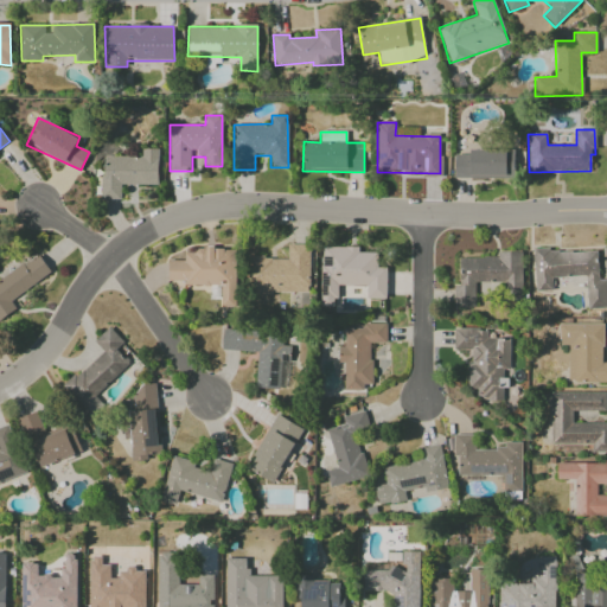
[(121,199),(121,185),(158,185),(158,149),(141,148),(141,157),(102,157),(102,199),(121,199)]
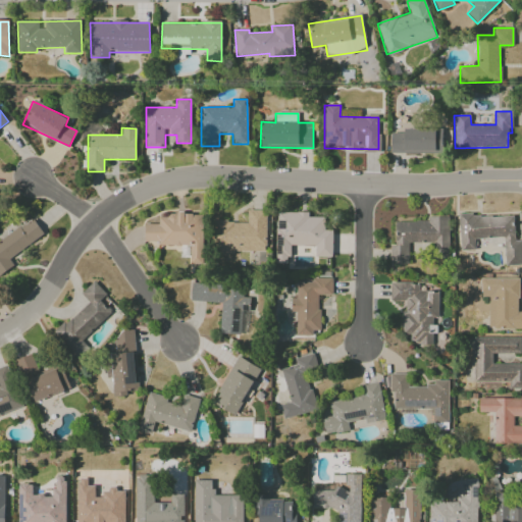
[(390,153),(442,152),(441,128),(390,129),(390,153)]
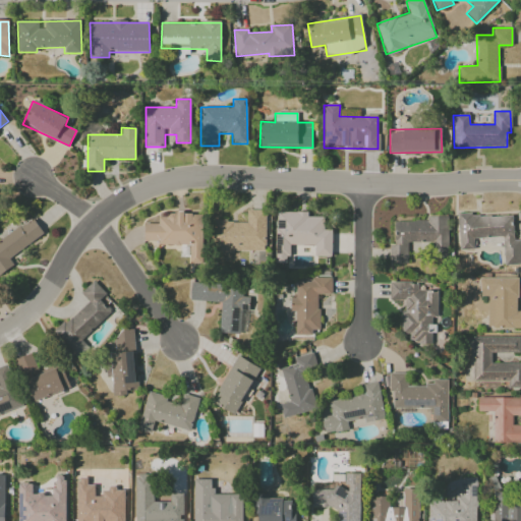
[(266,210),(246,210),(246,221),(213,221),(212,255),(227,255),(227,251),(266,251),(266,210)]
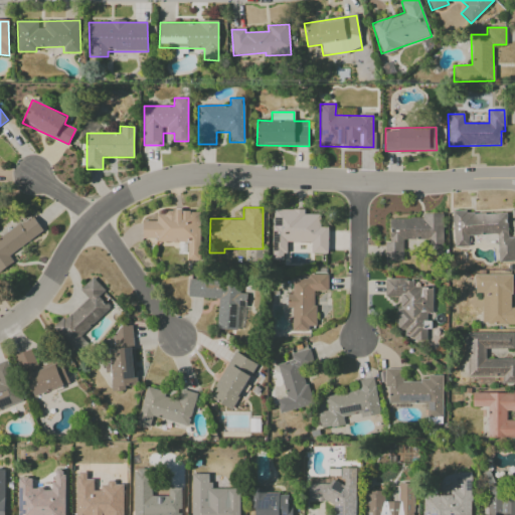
[(328,253),(328,227),(320,227),(320,214),(304,214),(305,209),(273,209),(272,261),(286,261),(286,242),(311,242),(311,253),(328,253)]
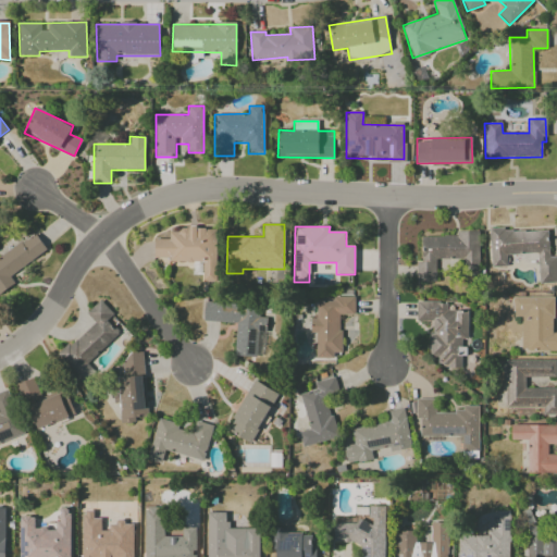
[(215,229),(169,229),(169,239),(155,238),(155,258),(169,258),(169,262),(215,262),(215,229)]
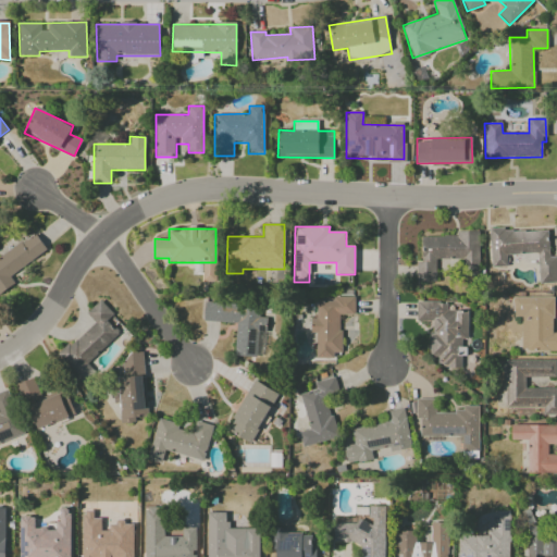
[(491,267),(507,267),(507,255),(537,254),(539,283),(556,282),(556,257),(549,257),(548,229),(490,231),(491,267)]
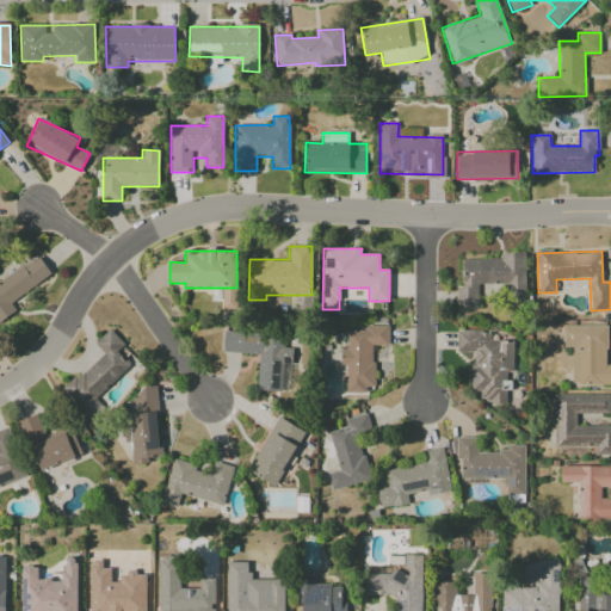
[(477,309),(477,284),(506,284),(506,297),(524,297),(524,252),(501,252),(501,259),(462,259),(461,287),(456,287),(456,309),(477,309)]
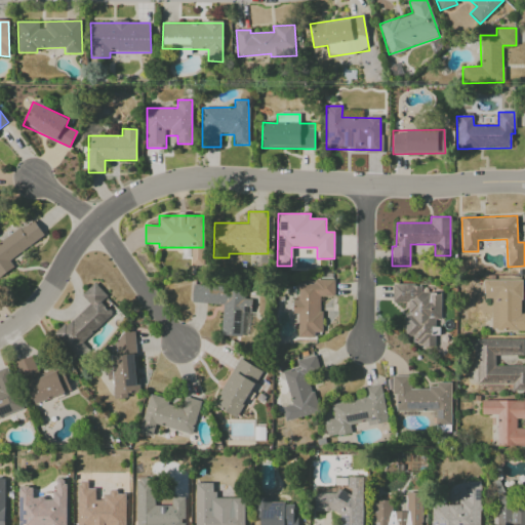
[(0,277),(13,269),(8,261),(44,236),(32,219),(0,242),(0,277)]
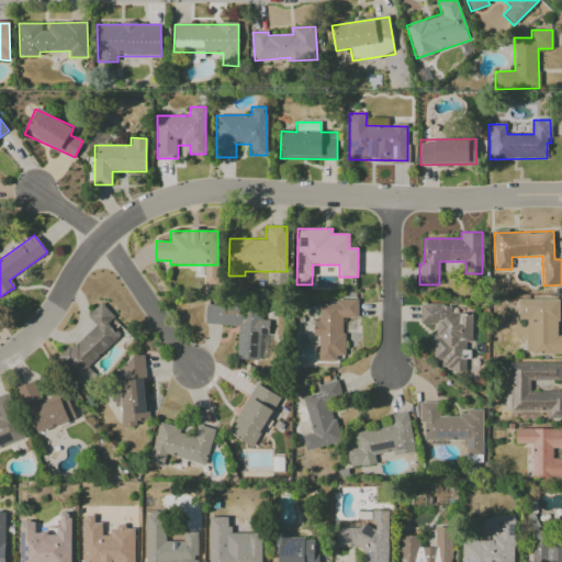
[(357,299),(336,299),(336,304),(318,304),(318,322),(313,322),(313,336),(318,336),(318,361),(336,361),(336,356),(344,356),(344,318),(358,318),(357,299)]
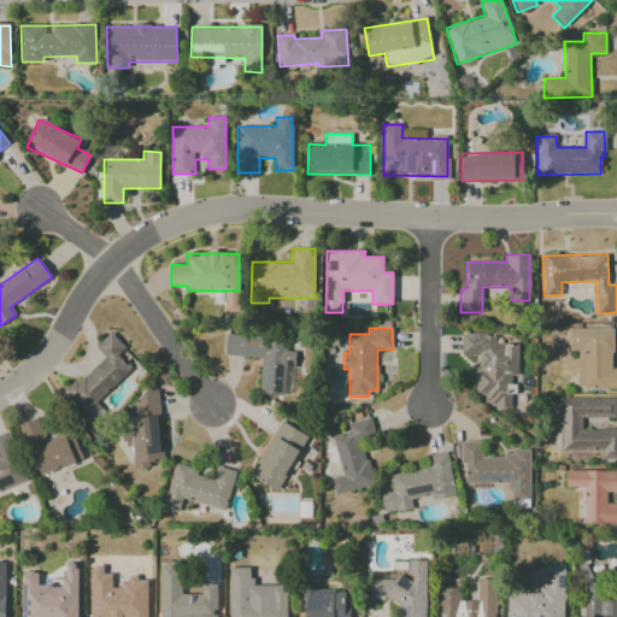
[(612,329),(568,329),(568,351),(577,351),(577,388),(616,388),(616,368),(612,369),(612,329)]
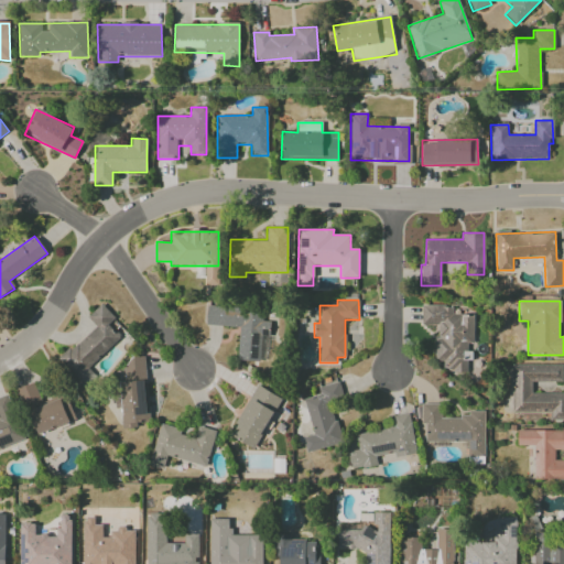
[(95,326),(57,360),(82,387),(95,375),(88,367),(120,338),(108,325),(115,320),(101,304),(87,317),(95,326)]
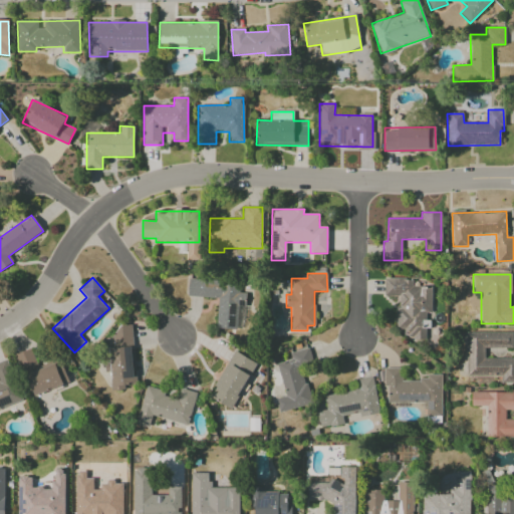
[(430,287),(411,287),(411,278),(383,278),(383,296),(398,296),(398,329),(406,329),(406,339),(426,339),(426,329),(431,329),(431,320),(430,320),(430,287)]
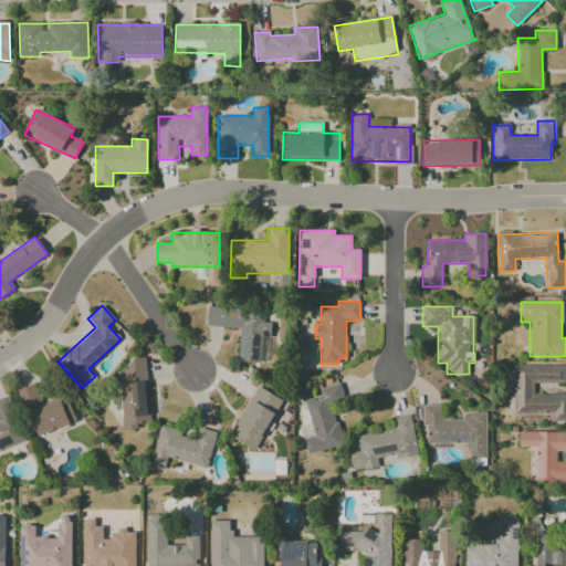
[(238,362),(266,363),(269,323),(262,322),(263,311),(207,307),(207,326),(240,328),(238,362)]
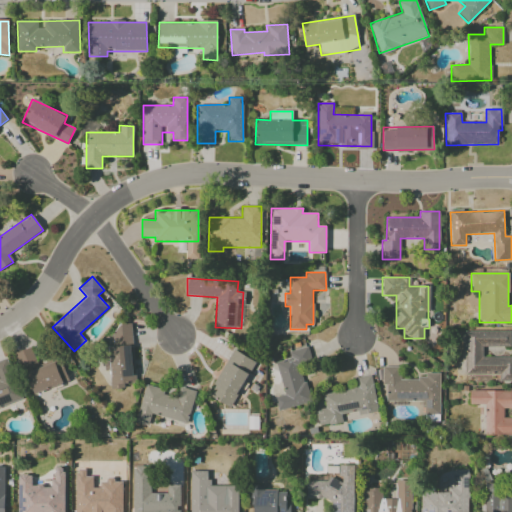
[(132,323),(113,324),(114,347),(108,347),(110,389),(124,389),(124,383),(134,383),(132,323)]
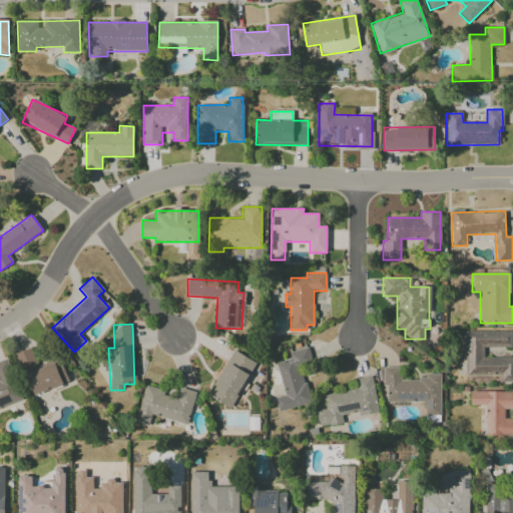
[(465,376),(500,376),(500,382),(512,382),(512,357),(484,358),(484,347),(512,347),(512,332),(465,332),(465,376)]
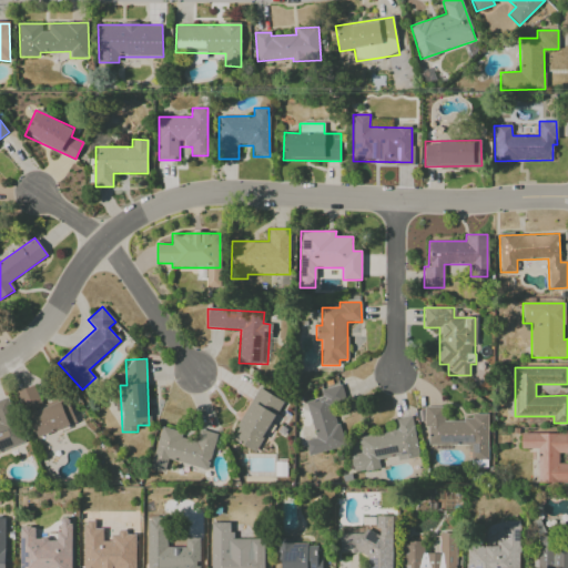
[(308,456),(344,446),(332,404),(345,399),(342,384),(320,389),(322,397),(305,402),(315,438),(304,440),(308,456)]
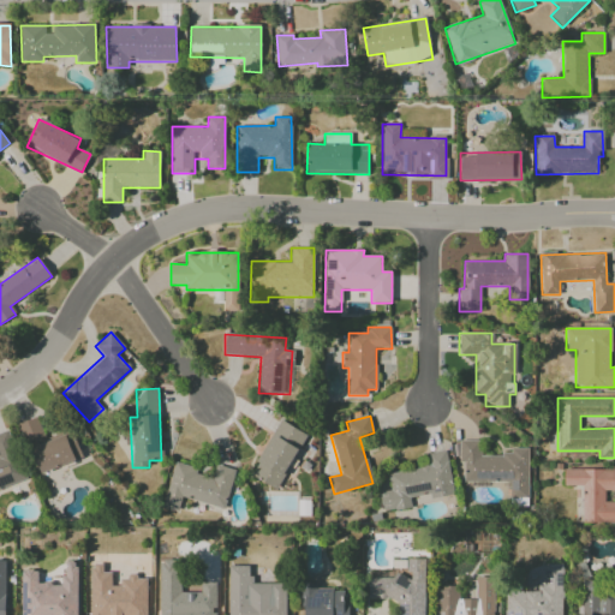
[(21,423),(37,475),(82,459),(72,433),(45,442),(37,418),(21,423)]
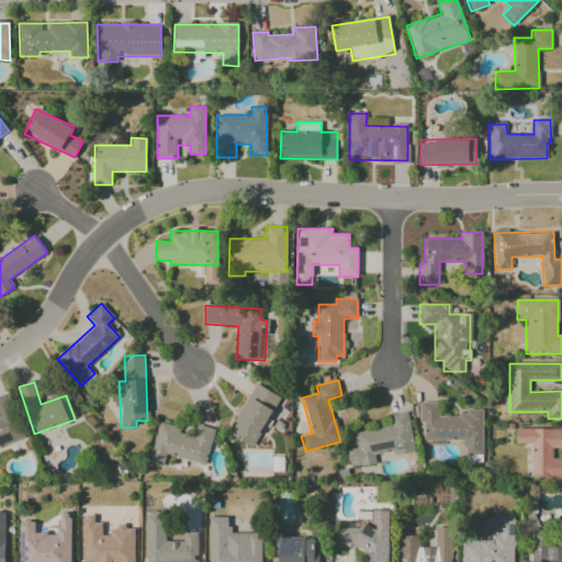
[(253,398),(231,436),(251,448),(281,397),(256,383),(248,396),(253,398)]
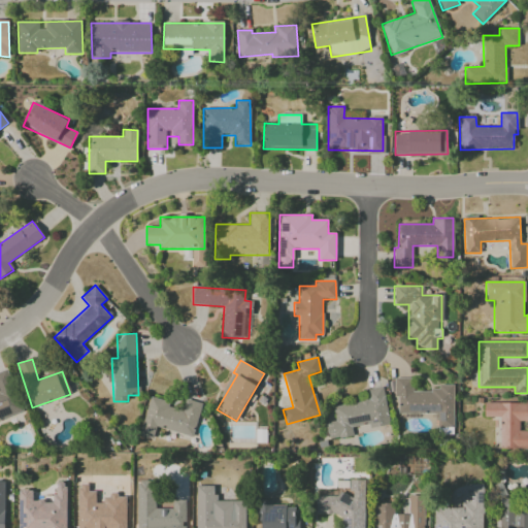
[(0,419),(23,411),(7,369),(0,371),(0,419)]
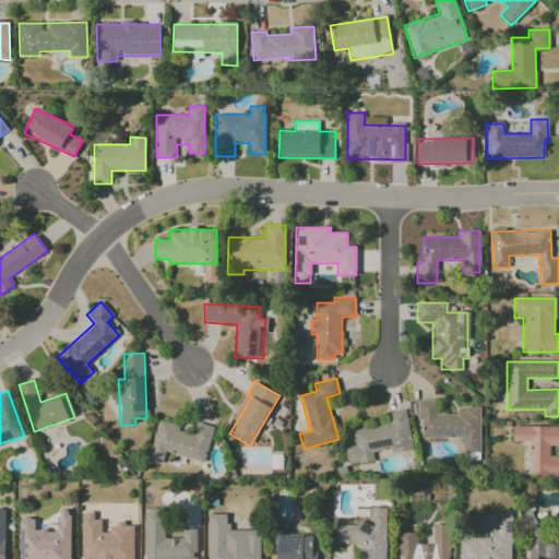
[(479,452),(480,407),(463,407),(463,414),(437,414),(437,401),(419,401),(419,438),(463,438),(463,452),(479,452)]
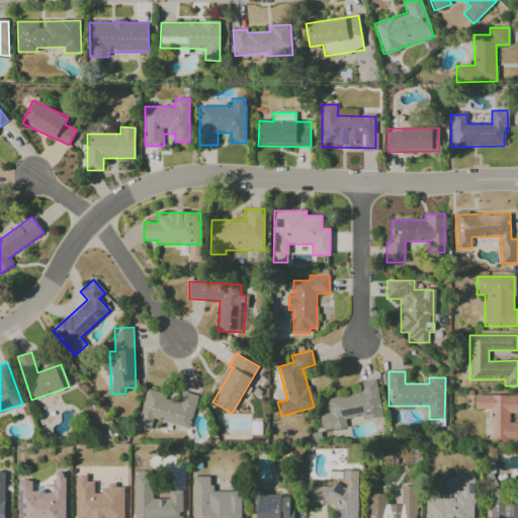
[(326,398),(329,414),(320,415),(322,431),(346,428),(345,421),(381,416),(376,379),(357,382),(359,394),(326,398)]
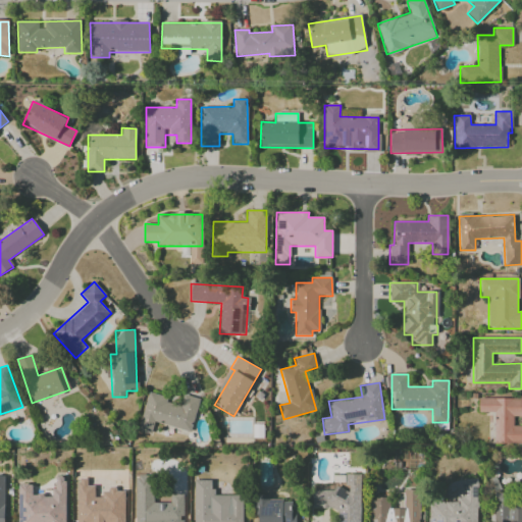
[(191,431),(199,399),(183,395),(181,402),(147,394),(138,430),(151,434),(154,423),(191,431)]
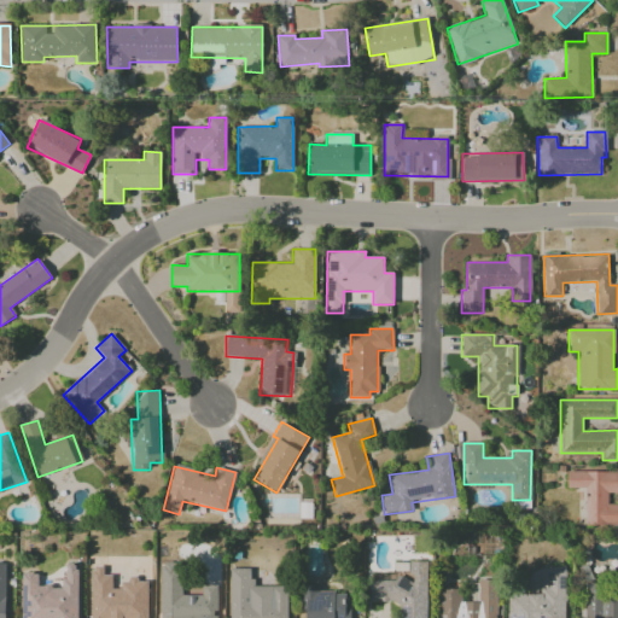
[(617,471),(566,472),(567,489),(584,489),(584,525),(617,525),(617,503),(607,505),(607,493),(617,493),(617,471)]
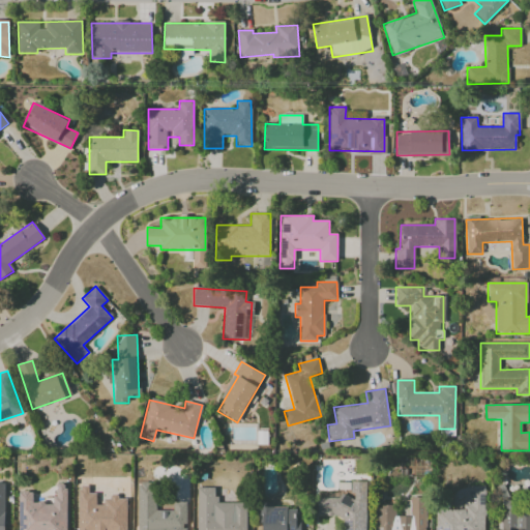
[(365,529),(367,481),(351,481),(350,495),(340,495),(340,498),(318,498),(317,516),(344,517),(343,529),(365,529)]
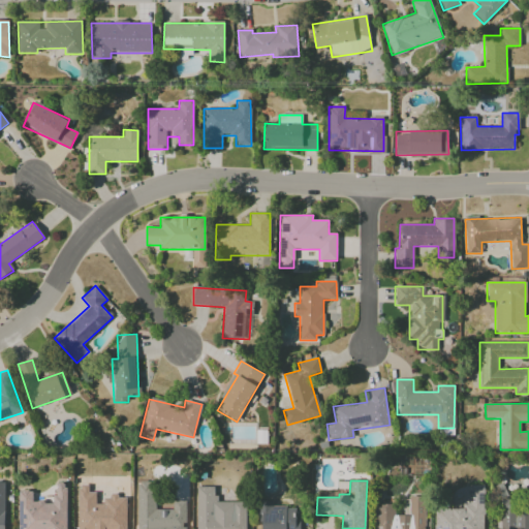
[(137,528),(185,528),(185,501),(173,501),(173,509),(155,509),(155,481),(136,481),(137,528)]
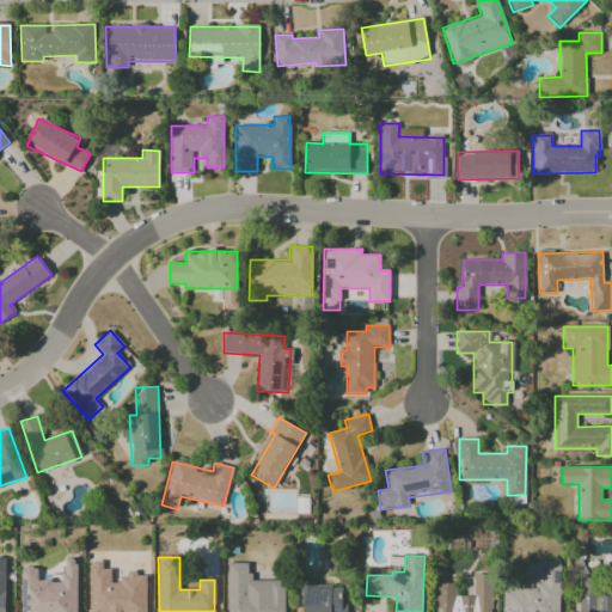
[(20,611),(78,611),(78,558),(63,558),(63,581),(37,581),(37,568),(22,568),(20,611)]
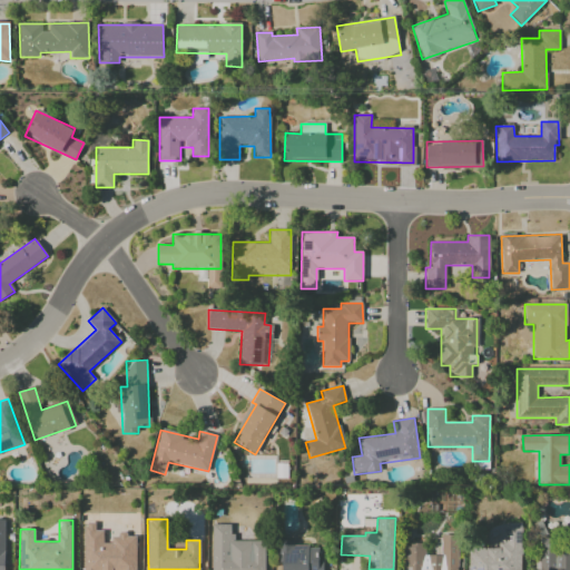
[(136,569),(137,534),(111,534),(111,542),(102,542),(104,530),(95,530),(95,523),(85,522),(82,569),(136,569)]
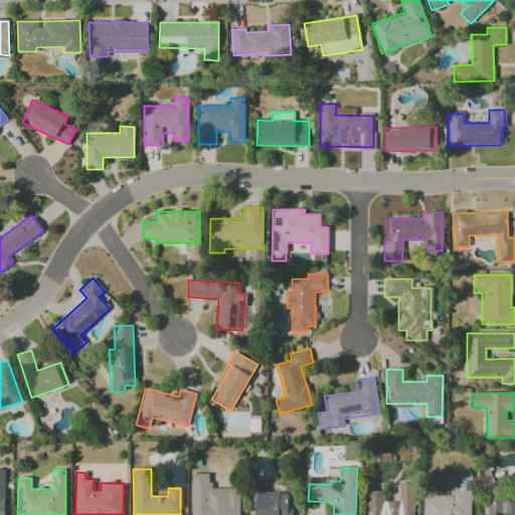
[(471,514),(471,472),(456,472),(457,493),(423,494),(423,514),(471,514)]
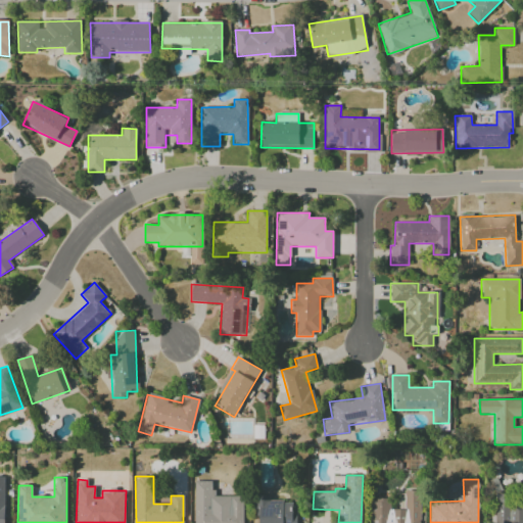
[(243,522),(244,496),(214,495),(214,481),(195,481),(194,522),(243,522)]
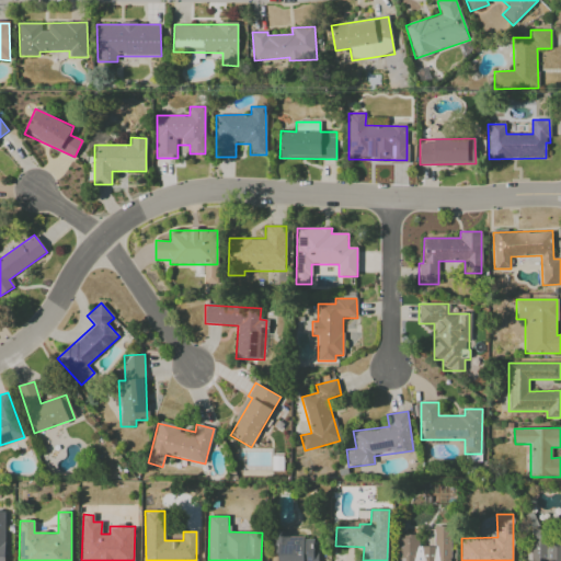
[(397,560),(450,560),(450,526),(434,526),(434,547),(419,546),(419,536),(398,536),(397,560)]
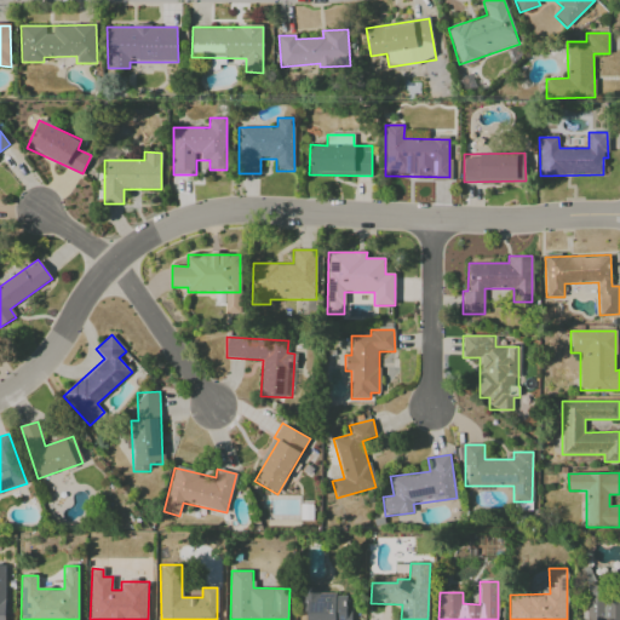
[(586,619),(619,619),(619,600),(603,601),(603,585),(586,585),(586,619)]
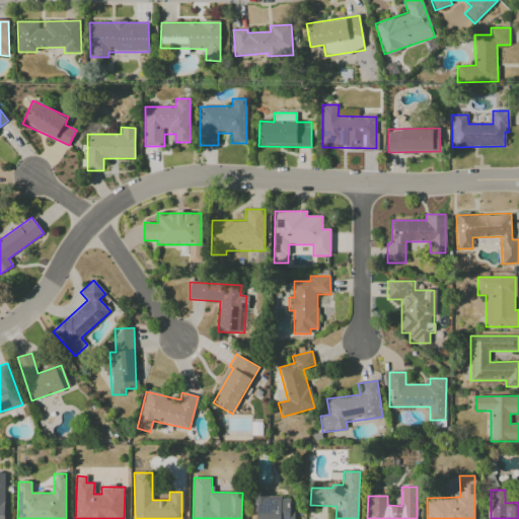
[(256,518),(292,518),(293,498),(268,498),(268,492),(252,492),(252,514),(256,514),(256,518)]
